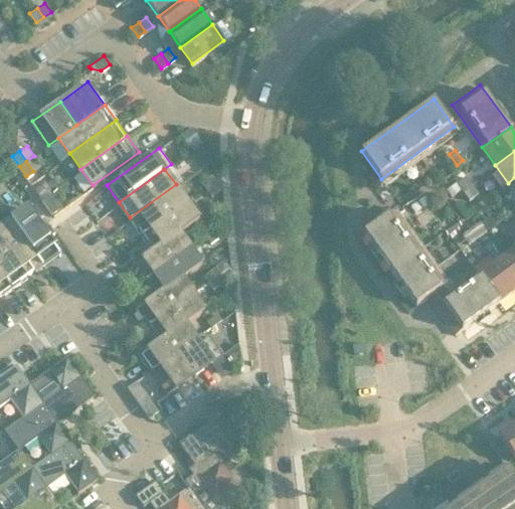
[(199,181),(204,188),(214,180),(209,174),(199,181)]
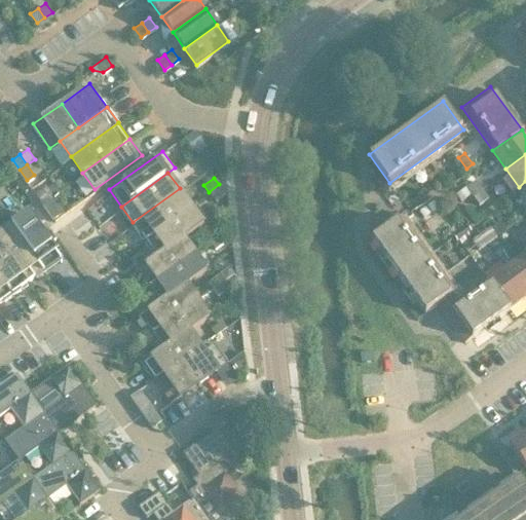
[(465,184),(473,193),(481,186),(475,178),(465,184)]
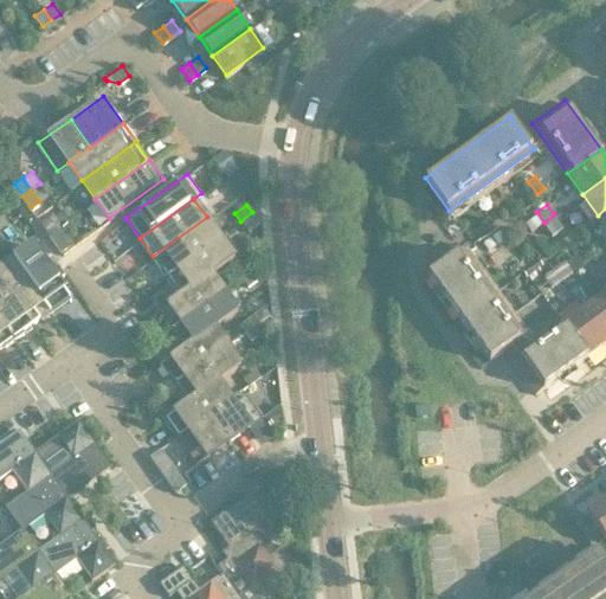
[(40,220),(49,232),(60,224),(52,212),(40,220)]
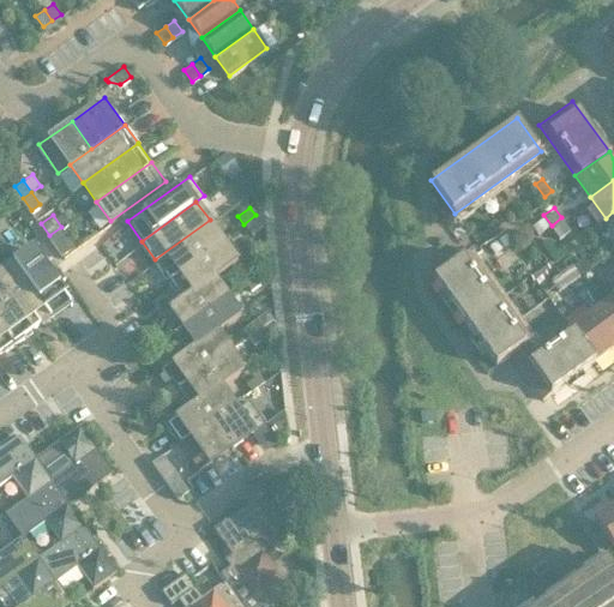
[(262,223),(256,215),(244,224),(250,232),(262,223)]
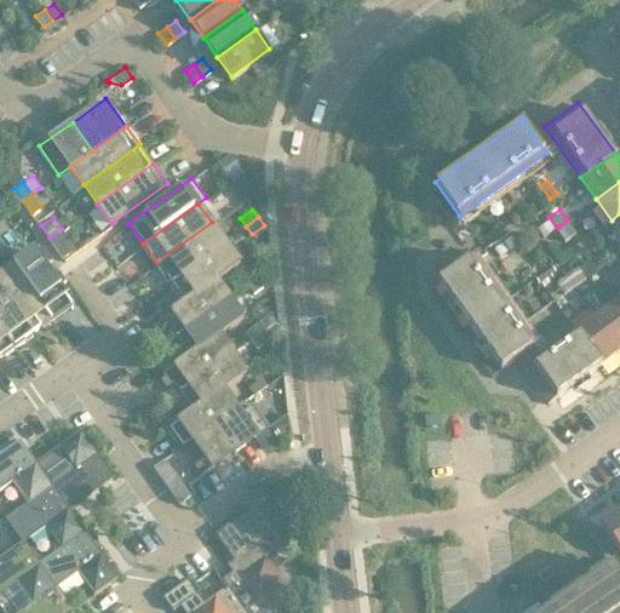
[(567,219),(557,228),(564,238),(575,230),(567,219)]
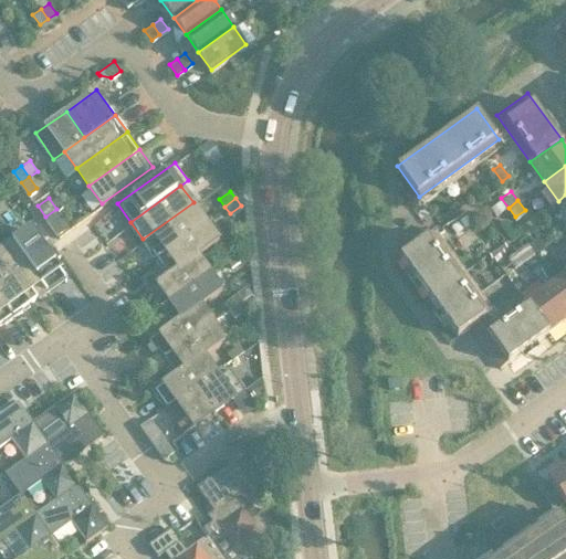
[(143,239),(155,256),(206,220),(194,202),(143,239)]
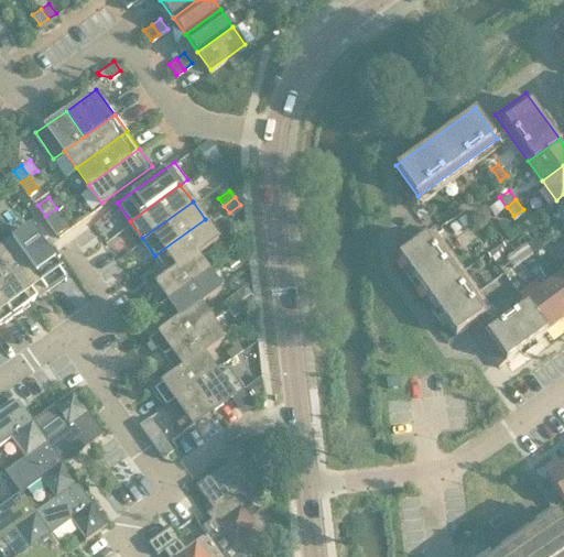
[(56,208),(45,216),(56,231),(68,224),(56,208)]
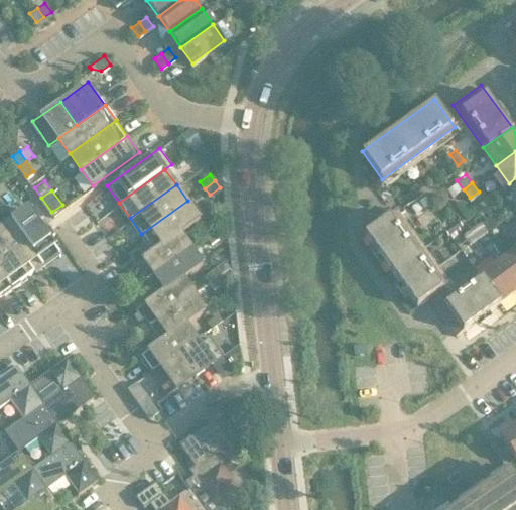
[(426,193),(419,198),(423,205),(430,200),(426,193)]
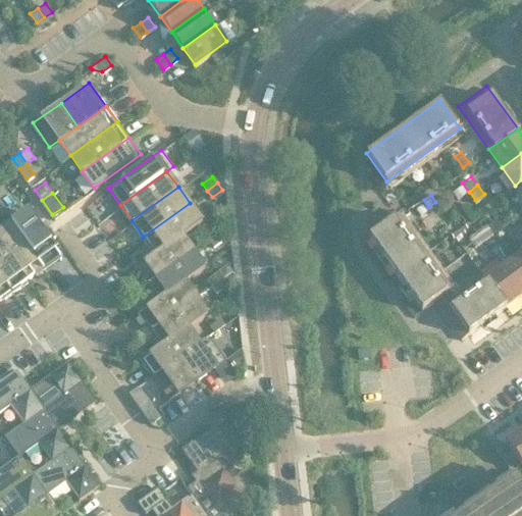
[(422,202),(416,206),(420,212),(426,208),(422,202)]
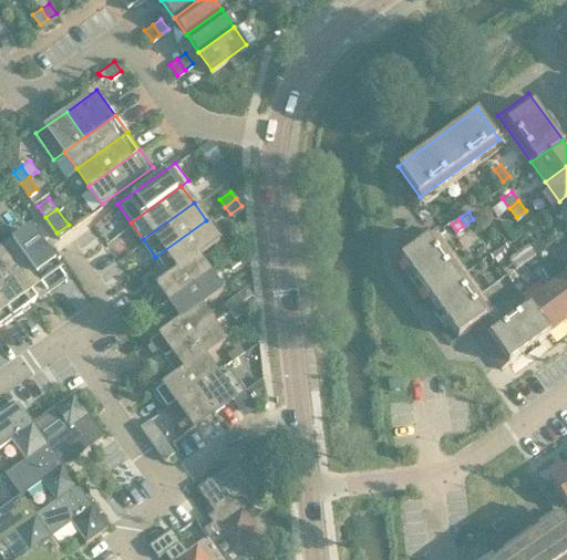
[(206,220),(155,257),(167,275),(196,253),(218,238),(206,220)]
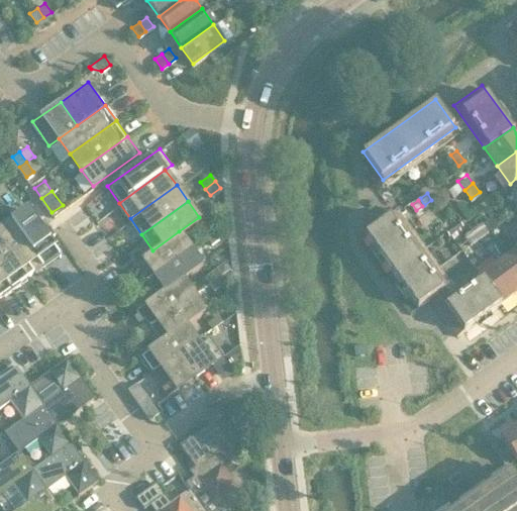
[(36,203),(29,209),(35,218),(43,213),(36,203)]
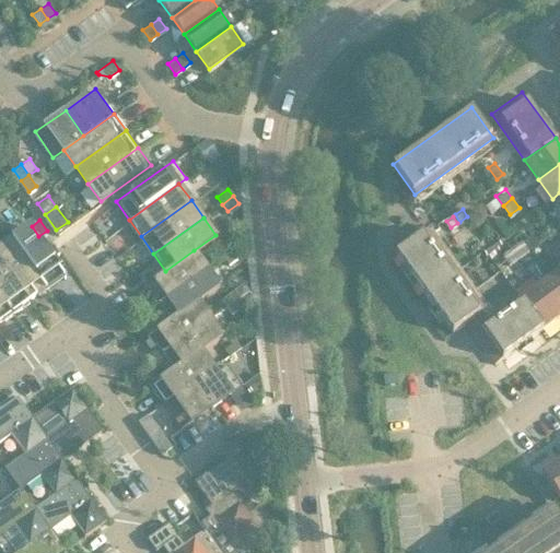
[(391,244),(396,251),(452,330),(483,308),(421,222),(391,244)]
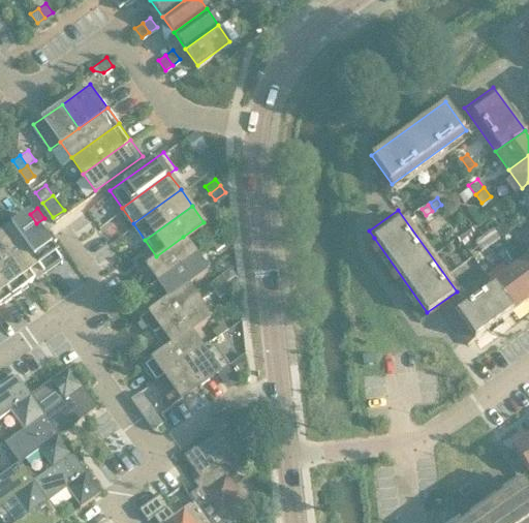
[(11,223),(44,271),(54,265),(52,263),(60,256),(50,242),(56,238),(50,229),(44,234),(36,223),(30,214),(28,212),(11,223)]
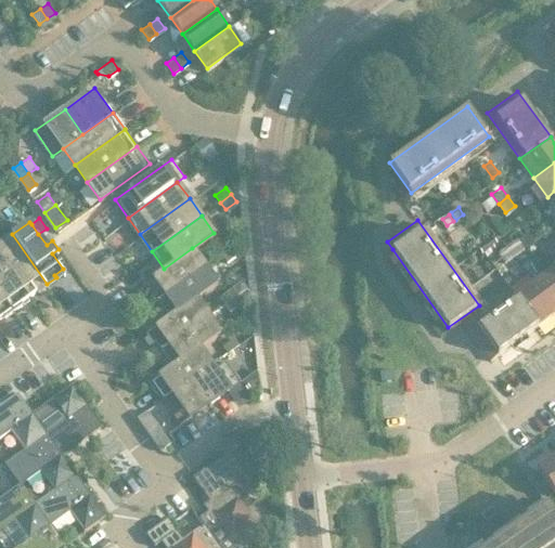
[(492,233),(478,243),(482,249),(497,239),(492,233)]
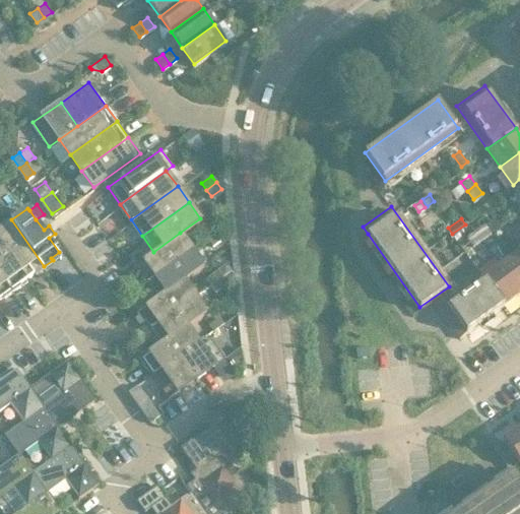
[(0,228),(0,238),(28,278),(44,266),(11,219),(0,228)]
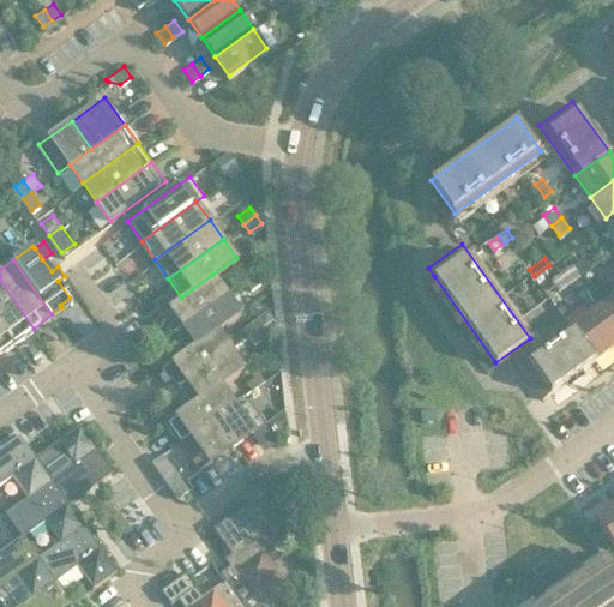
[(239,270),(245,278),(257,270),(251,262),(239,270)]
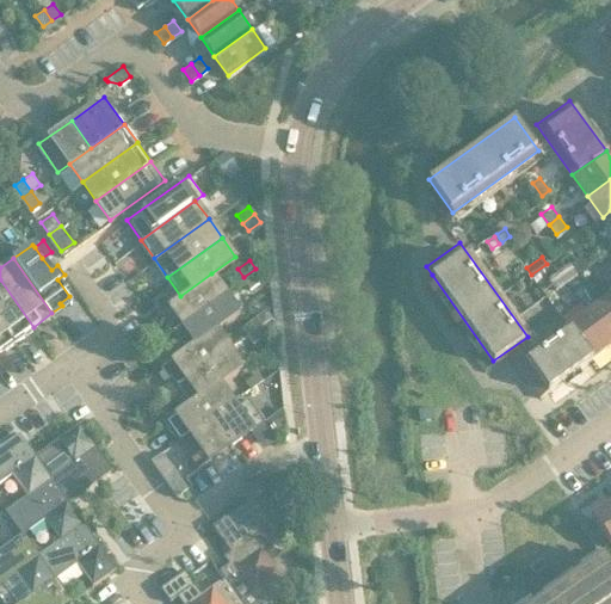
[(569,260),(559,269),(566,278),(576,271),(569,260)]
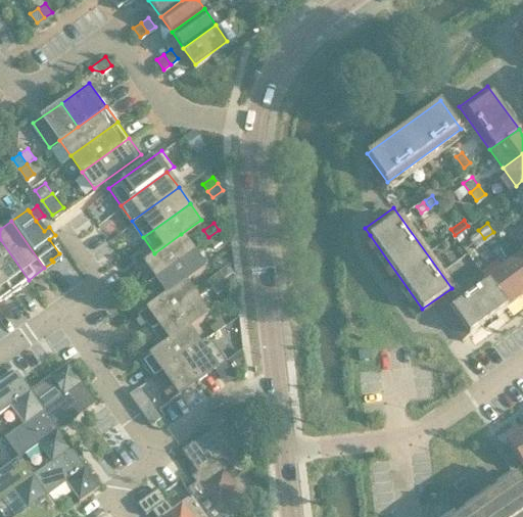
[(224,237),(219,230),(208,237),(214,244),(224,237)]
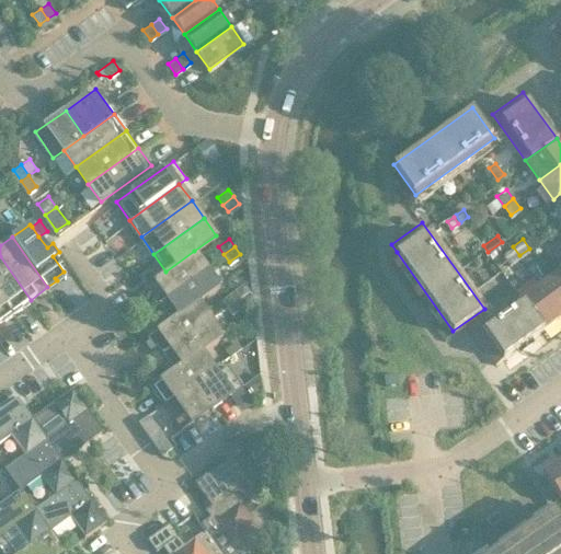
[(510,263),(519,255),(513,246),(503,253),(510,263)]
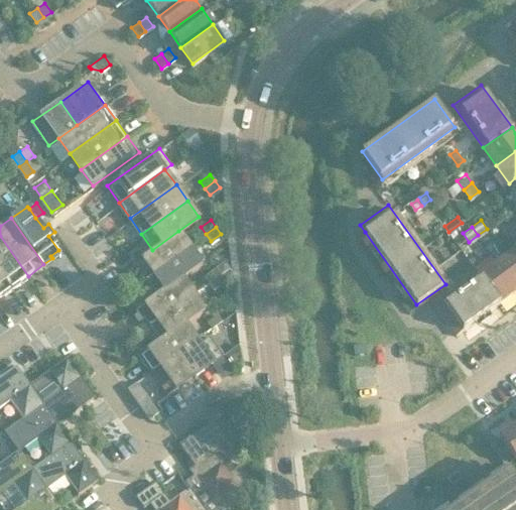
[(133,264),(144,279),(190,246),(178,231),(152,250),(133,264)]
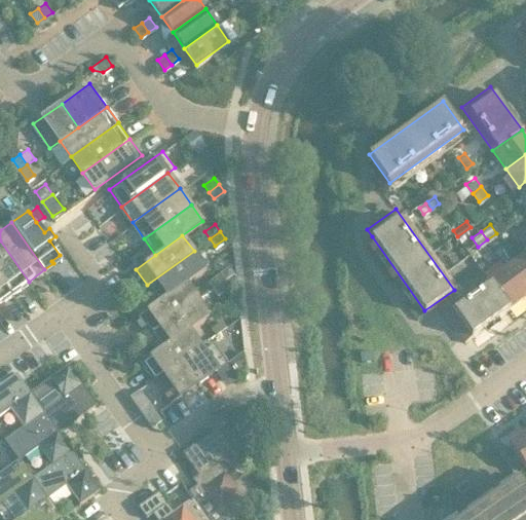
[(29,282),(0,240),(0,274),(12,293),(29,282)]
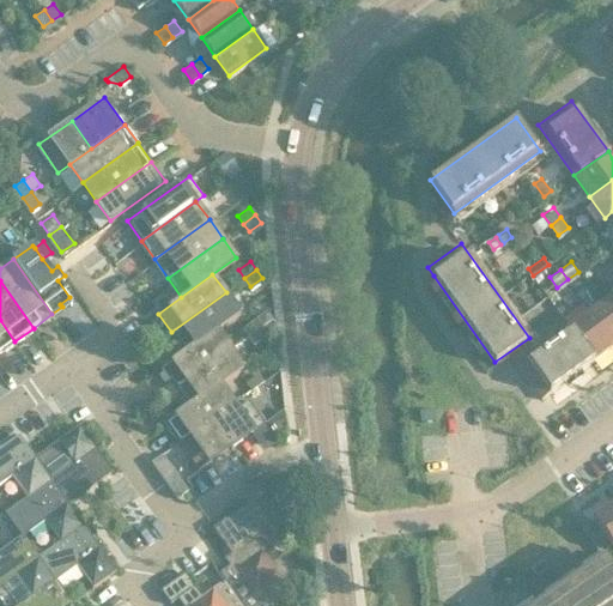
[(226,292),(171,332),(184,351),(216,328),(240,311),(226,292)]
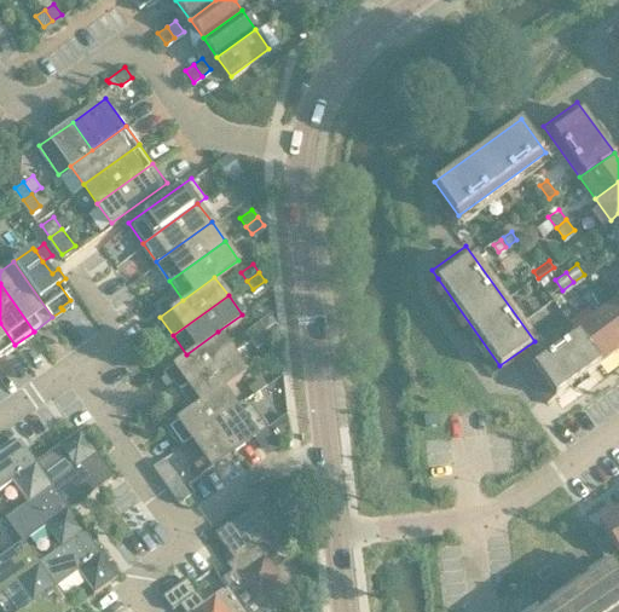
[(618,300),(617,298),(595,313),(618,345),(618,300)]
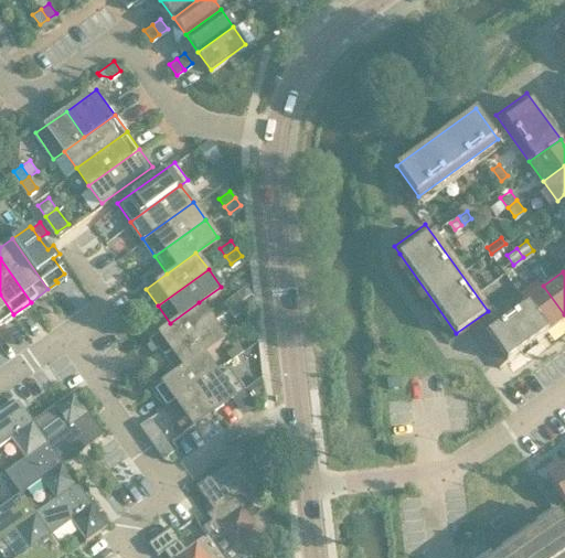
[(247,281),(236,290),(242,297),(251,291),(247,281)]
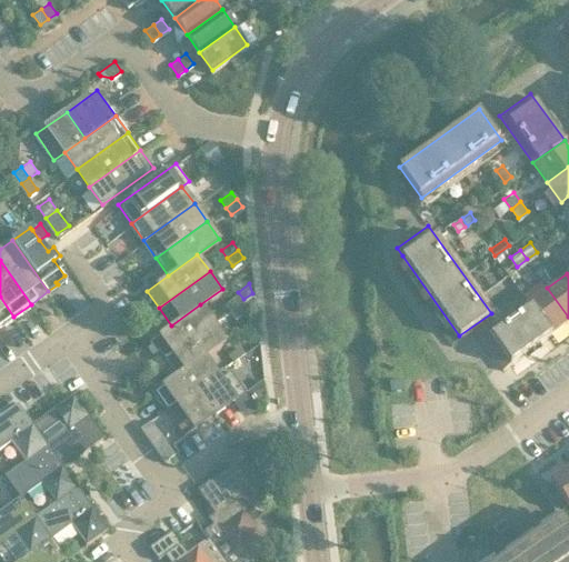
[(568,317),(547,288),(528,301),(550,332),(568,319),(568,317)]
